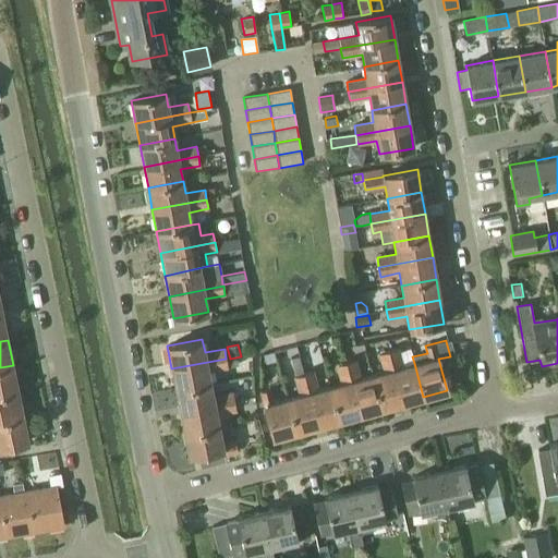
[(423,397),(414,363),(402,366),(398,348),(388,351),(402,403),(423,397)]
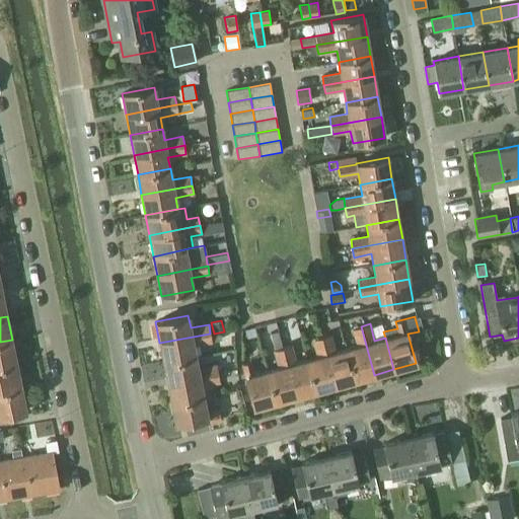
[(355,380),(374,375),(361,326),(352,328),(357,346),(346,349),(355,380)]
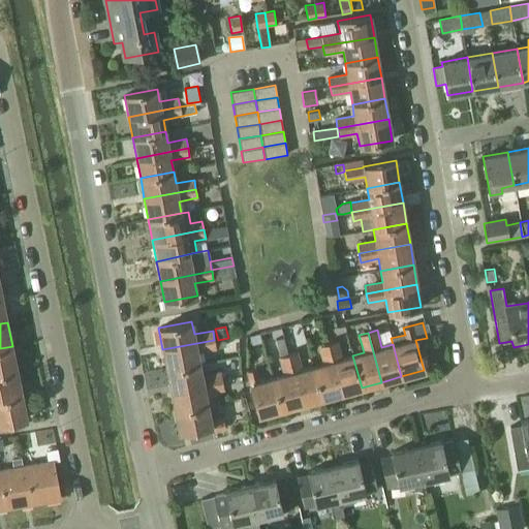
[(260,335),(250,337),(252,345),(262,342),(260,335)]
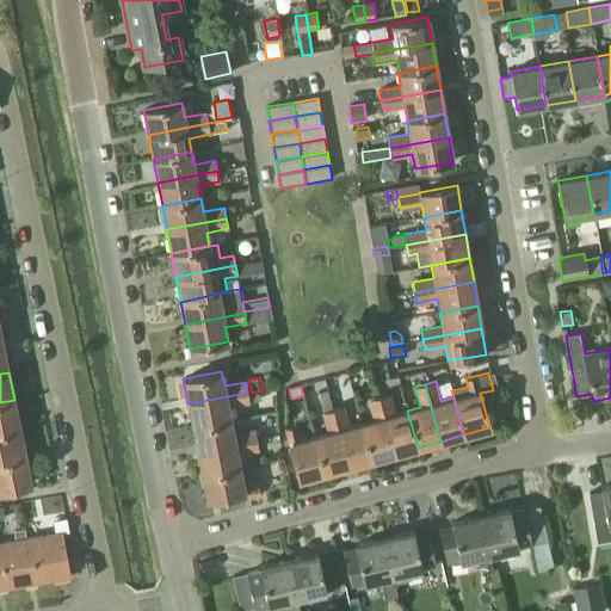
[(250,402),(247,393),(187,403),(192,427),(230,420),(228,407),(250,402)]
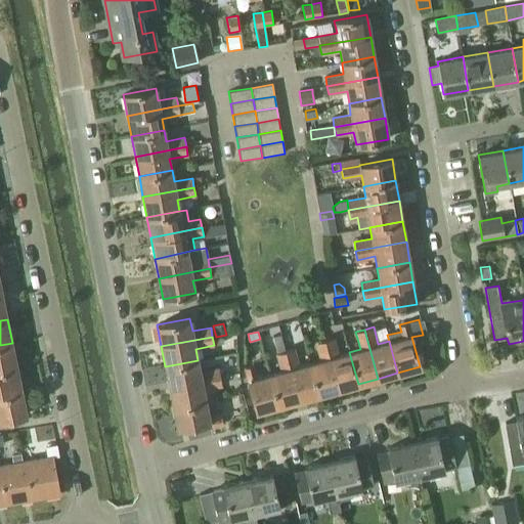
[(334,338),(324,340),(338,389),(358,384),(349,352),(339,355),(334,338)]
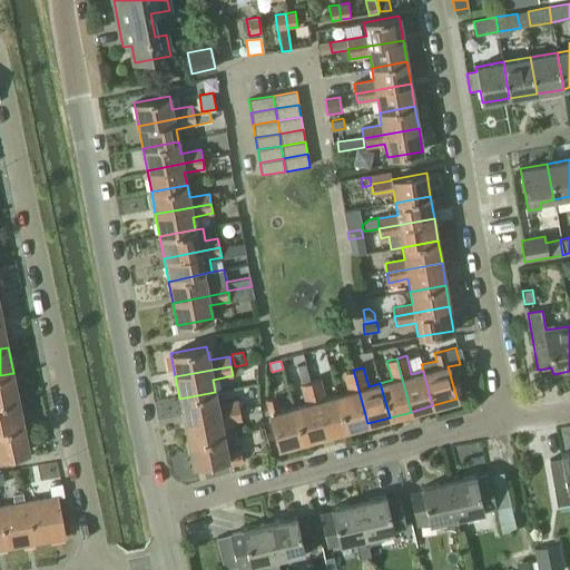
[(367,423),(353,370),(343,373),(349,392),(337,395),(346,430),(367,423)]
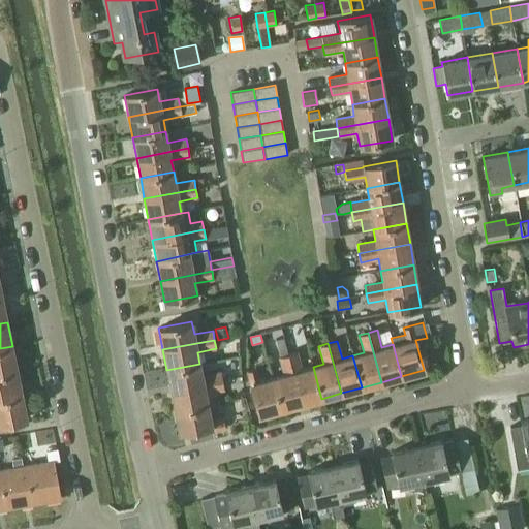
[(12,346),(0,348),(0,374),(18,371),(12,346)]
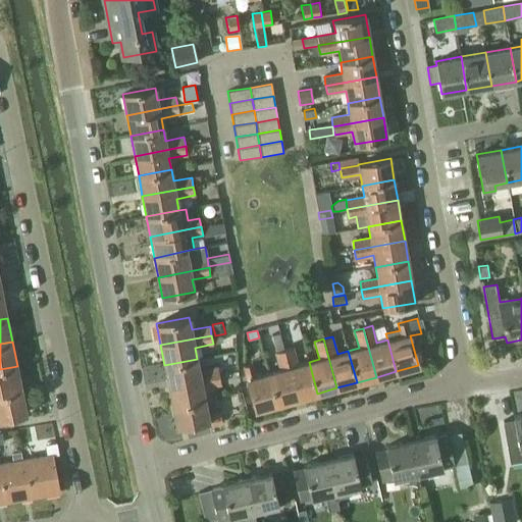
[(317,394),(309,362),(298,365),(293,347),(284,350),(298,399),(317,394)]
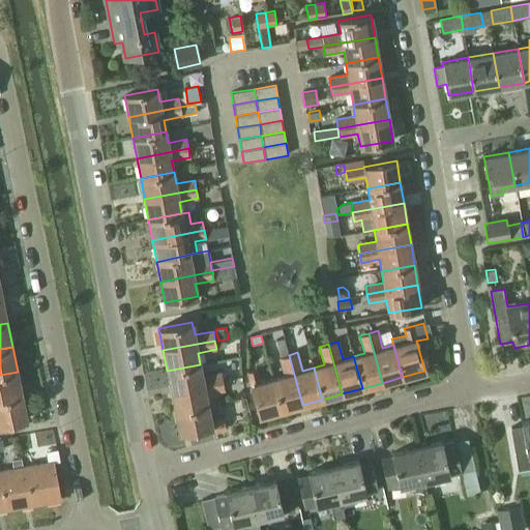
[(302,405),(289,355),(280,357),(284,375),(273,378),(282,410),(302,405)]
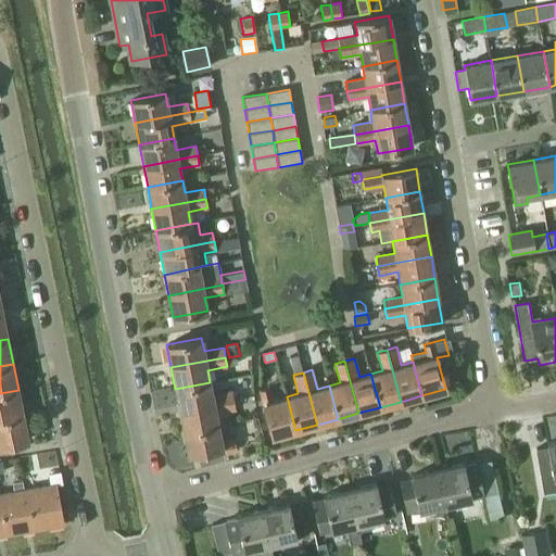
[(212,394),(210,382),(175,389),(179,411),(234,400),(231,391),(212,394)]
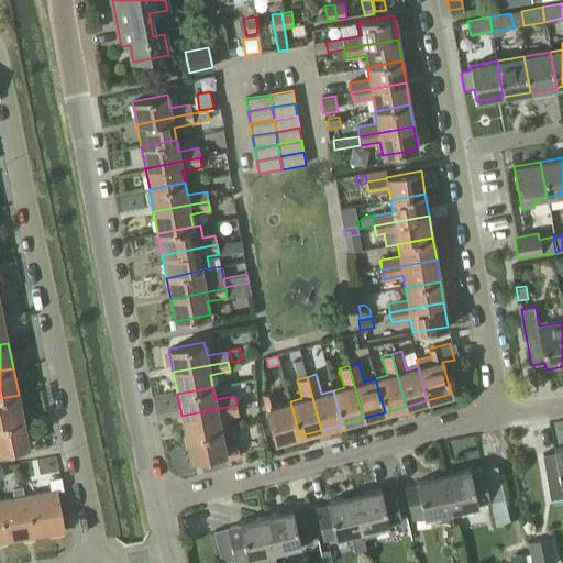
[(299,435),(290,401),(276,406),(272,393),(263,395),(275,442),(299,435)]
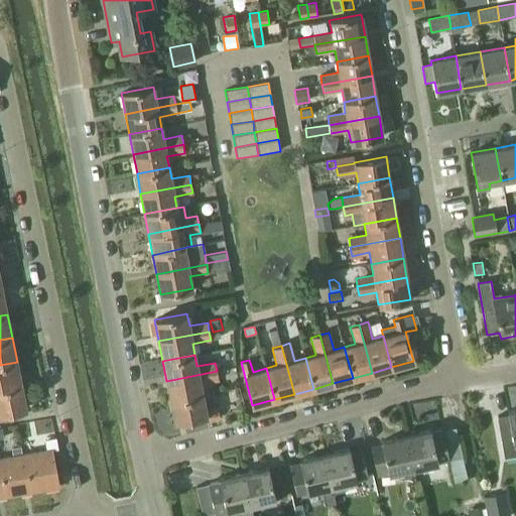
[(0,365),(0,390),(22,386),(17,362),(0,365)]
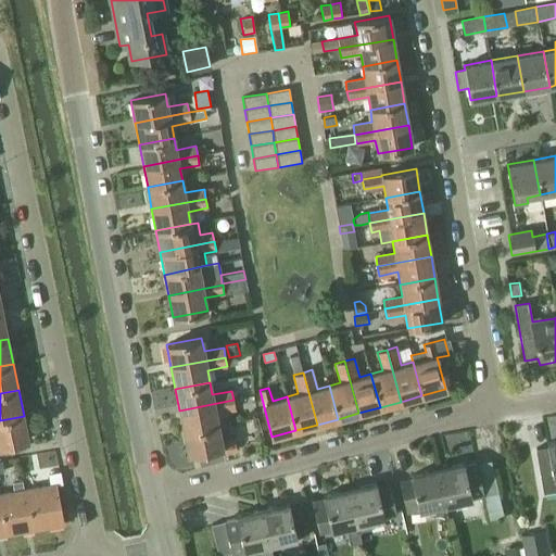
[(236,409),(234,400),(179,411),(184,434),(218,427),(216,413),(236,409)]
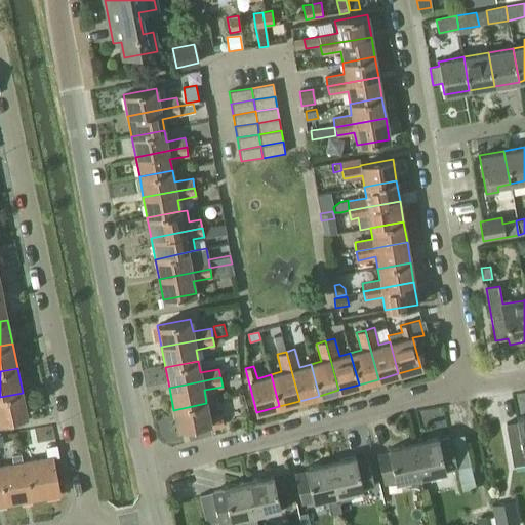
[(23,393),(0,397),(0,421),(27,416),(23,393)]
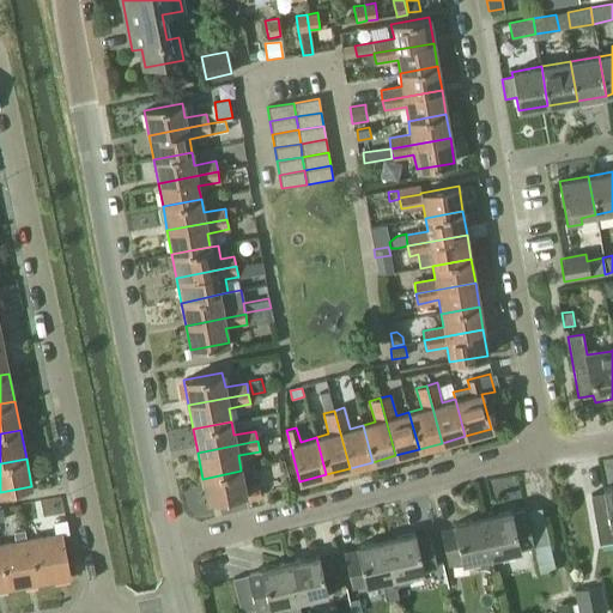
[(244,486),(241,471),(202,479),(207,502),(231,497),(232,503),(261,497),(259,484),(244,486)]
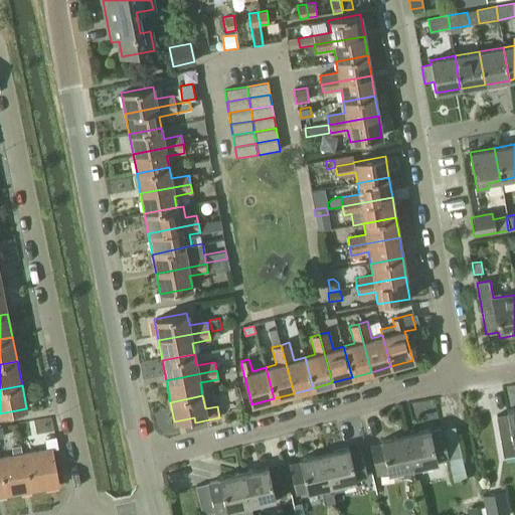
[(514,409),(506,411),(507,413),(496,415),(503,457),(514,455),(514,409)]
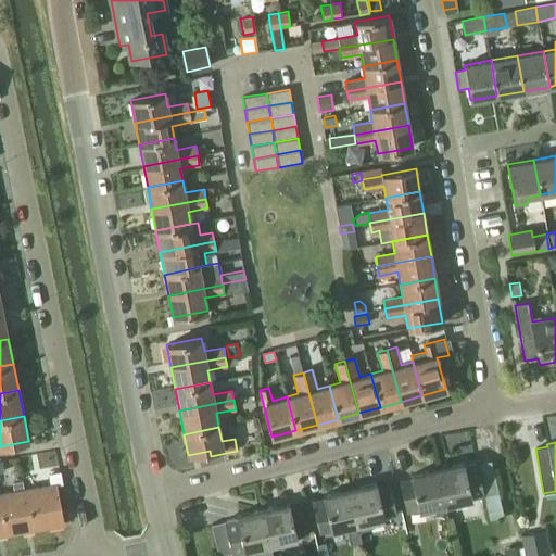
[(437,470),(445,506),(472,500),(484,497),(477,464),(465,467),(464,464),(437,470)]
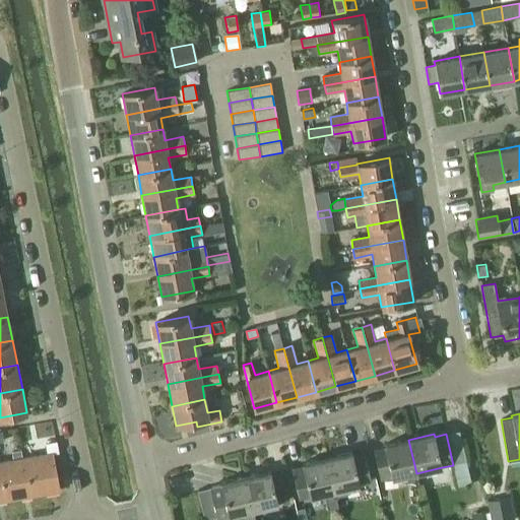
[(381,480),(416,473),(408,440),(384,445),(384,448),(374,450),(381,480)]
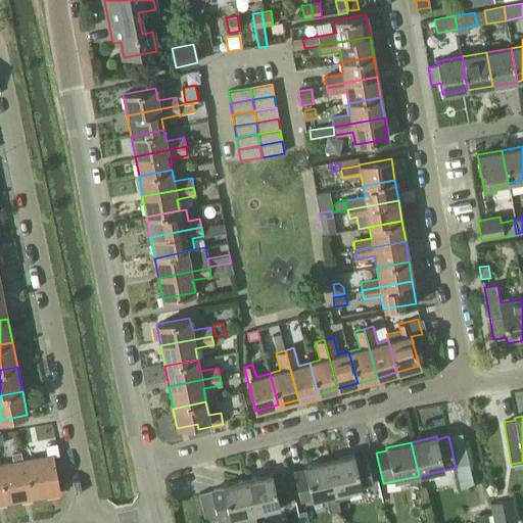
[(58,454),(56,443),(45,445),(47,456),(52,455),(58,454)]
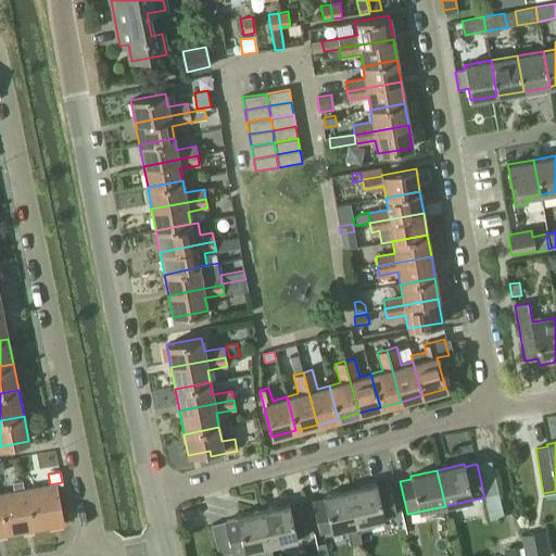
[(26,489),(34,530),(63,525),(55,483),(50,484),(26,489)]
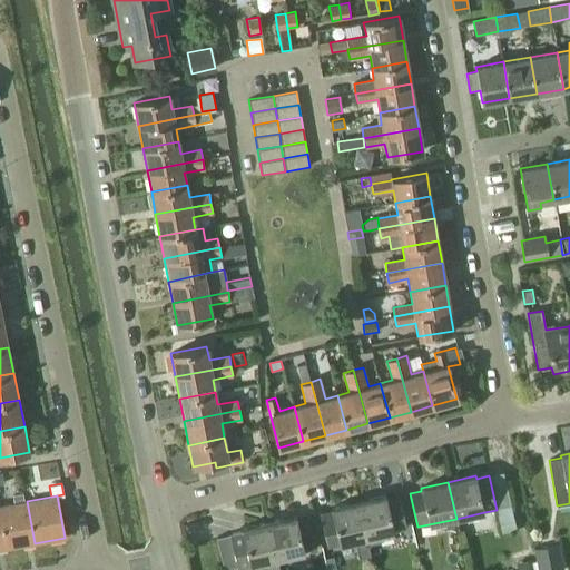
[(380,542),(379,537),(394,532),(406,529),(399,495),(386,499),(386,495),(357,502),(366,539),(367,544),(380,542)]
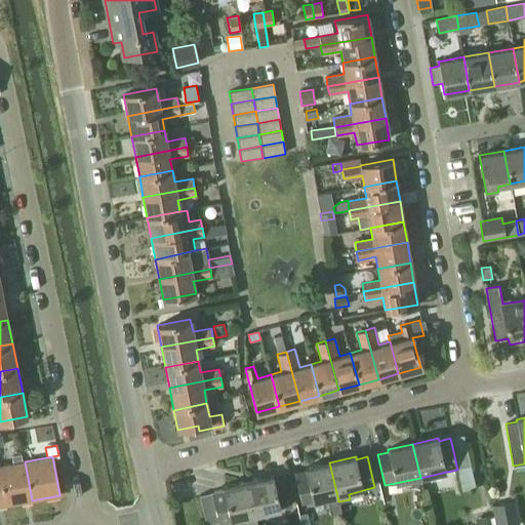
[(0,466),(0,476),(5,506),(32,500),(25,461),(0,466)]
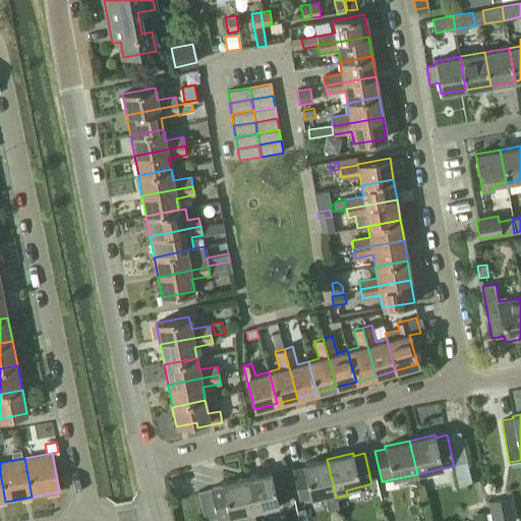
[(335,493),(327,459),(302,464),(303,468),(292,470),(299,500),(310,498),(335,493)]
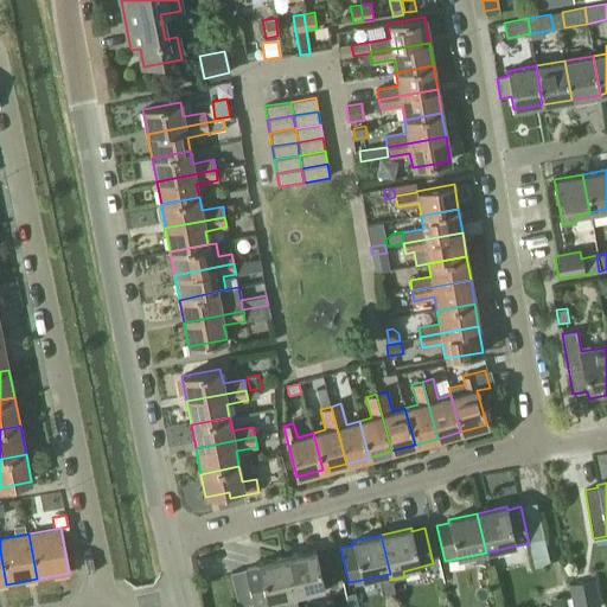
[(330,550),(317,554),(315,549),(285,556),(294,594),(324,588),(324,587),(337,585),(330,550)]
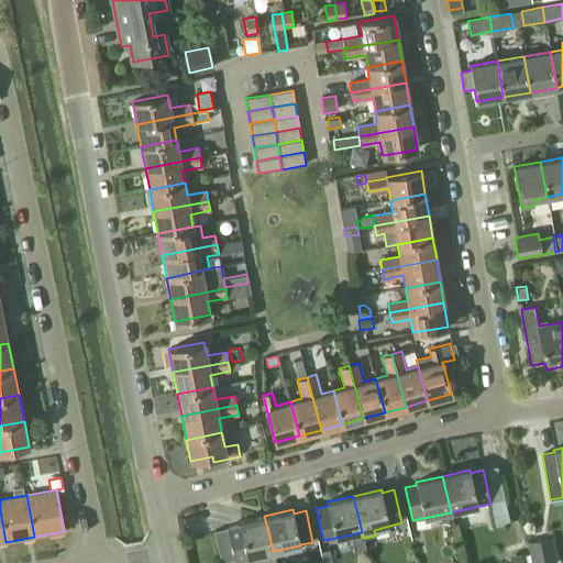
[(221,562),(234,560),(273,551),(264,516),(238,522),(239,526),(213,531),(221,562)]
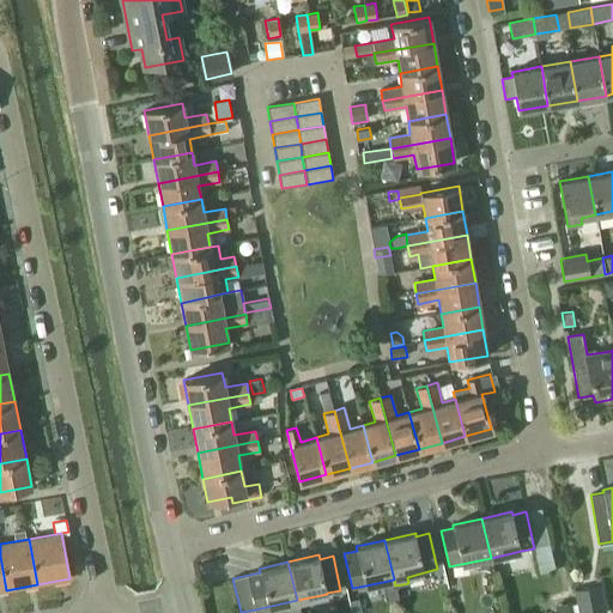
[(606,612),(601,586),(575,590),(578,612),(606,612)]
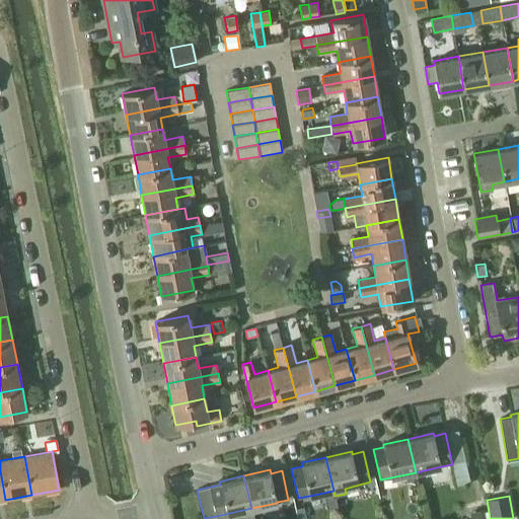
[(486,518),(484,509),(470,512),(471,518),(486,518)]
